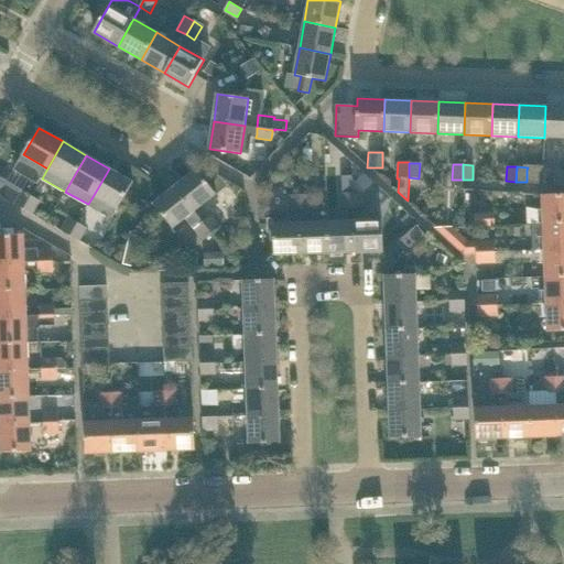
[(112,218),(118,209),(133,182),(109,169),(94,195),(88,204),(112,218)]
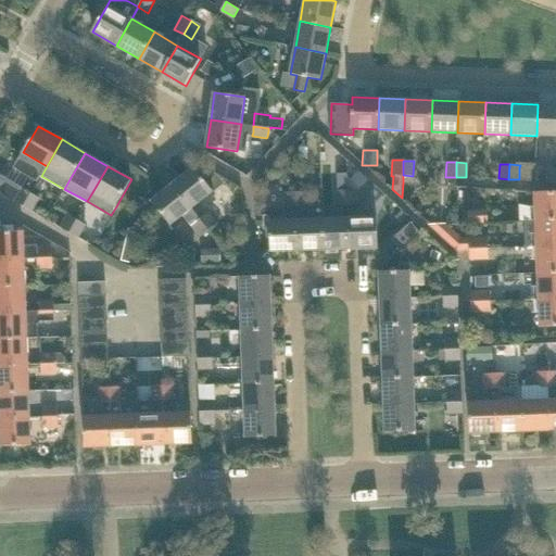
[(192,209),(214,191),(194,167),(173,185),(192,209)]
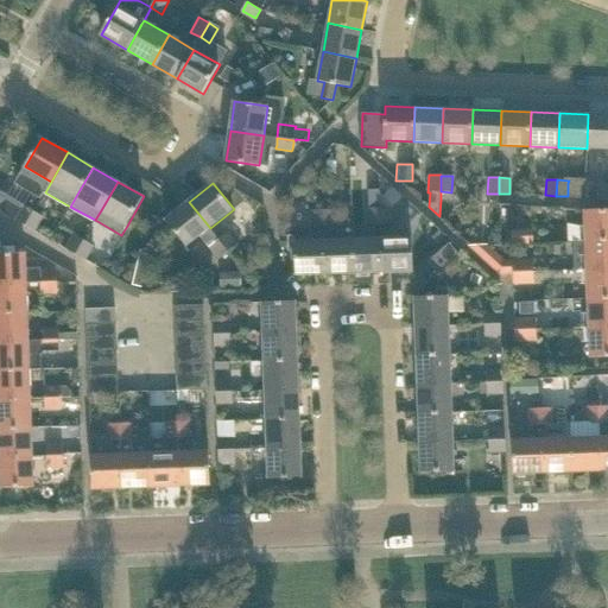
[(586,198),(586,185),(568,183),(568,196),(586,198)]
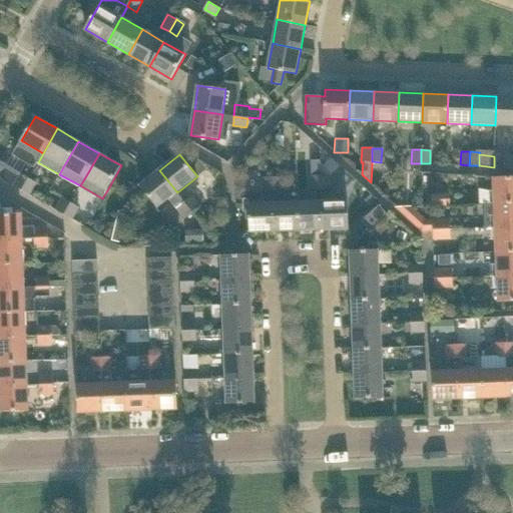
[(186,217),(193,212),(184,201),(177,192),(159,170),(140,185),(157,208),(170,198),(186,217)]
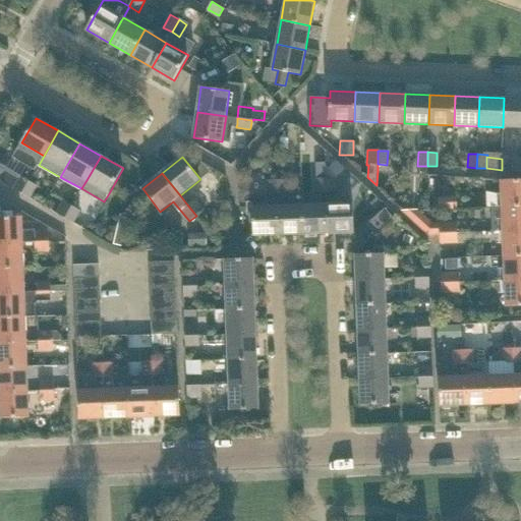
[(21,176),(14,188),(22,192),(30,181),(21,176)]
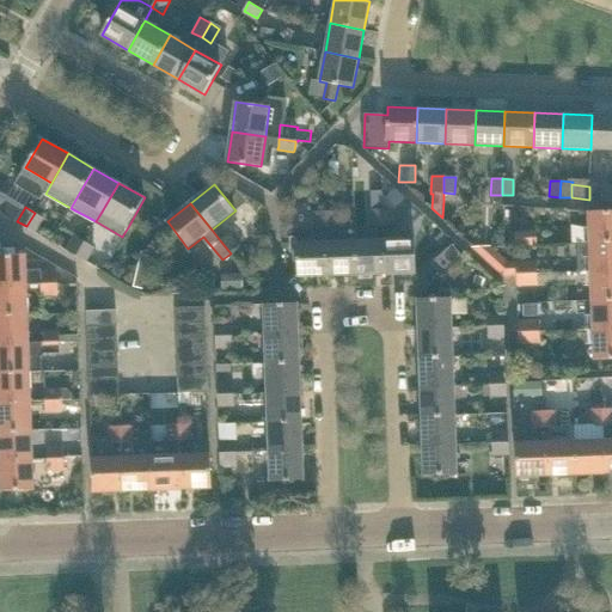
[(373,226),(385,226),(385,209),(373,209),(373,226)]
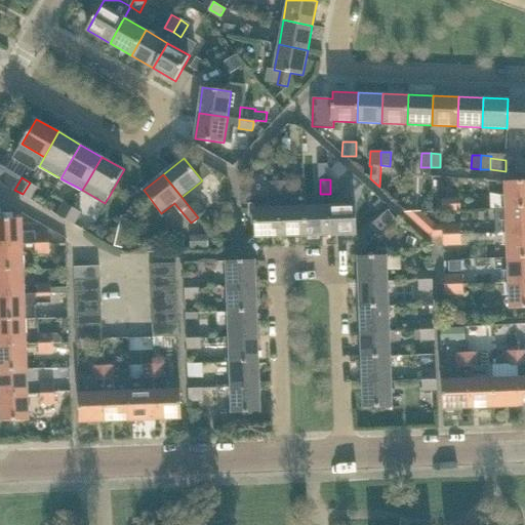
[(330,179),(330,194),(339,193),(339,179),(330,179)]
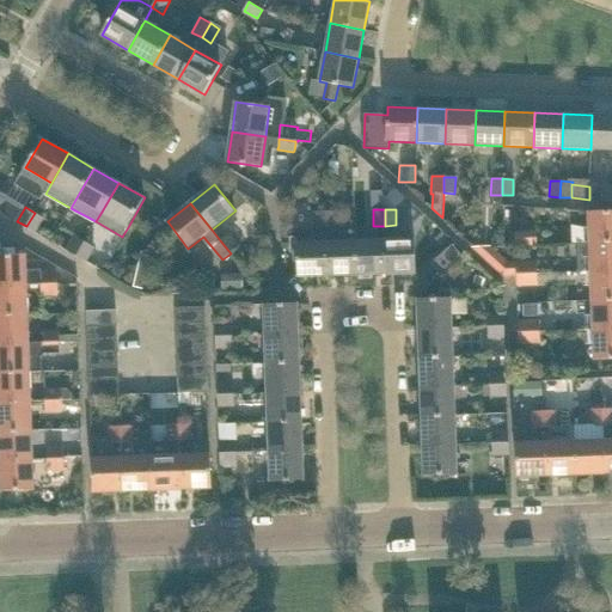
[(325,212),(326,227),(337,227),(337,210),(325,212)]
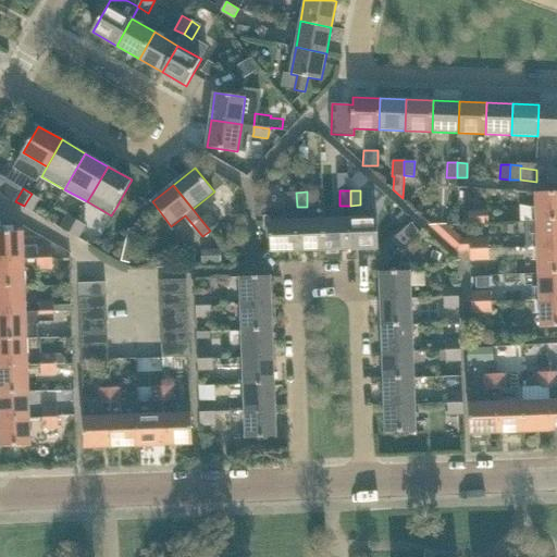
[(536,221),(556,219),(556,192),(535,193),(536,221)]
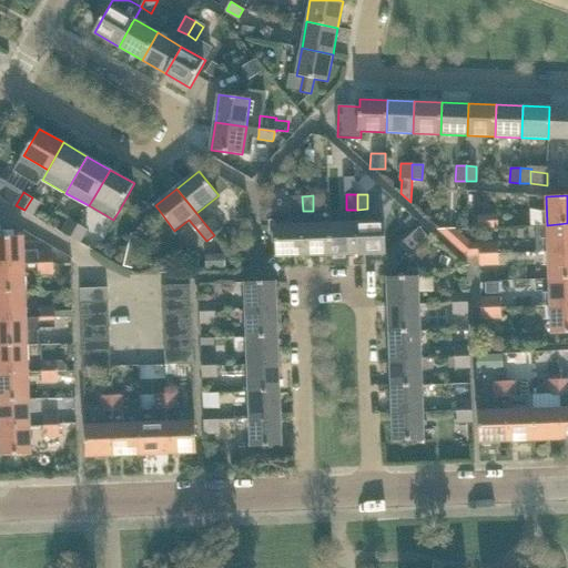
[(293,212),(303,211),(302,196),(292,196),(293,212)]
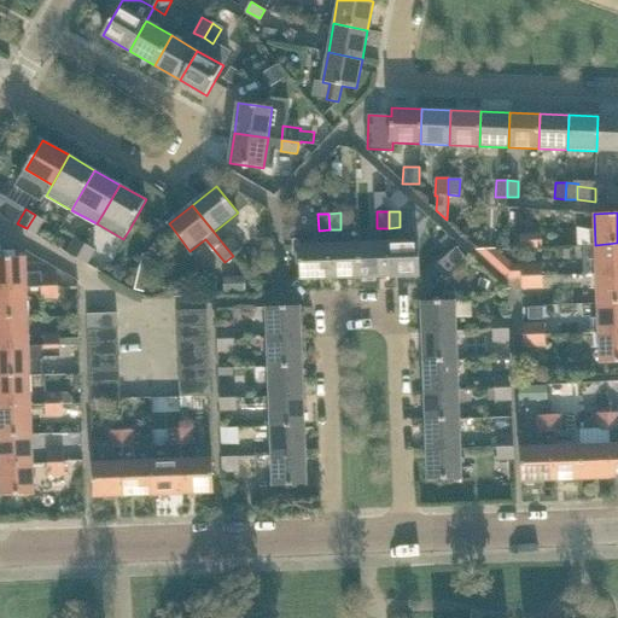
[(45,220),(35,215),(27,228),(36,234),(45,220)]
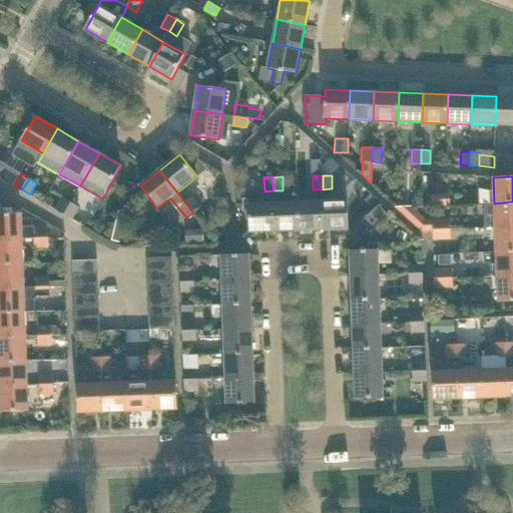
[(432,205),(451,204),(451,192),(431,193),(432,205)]
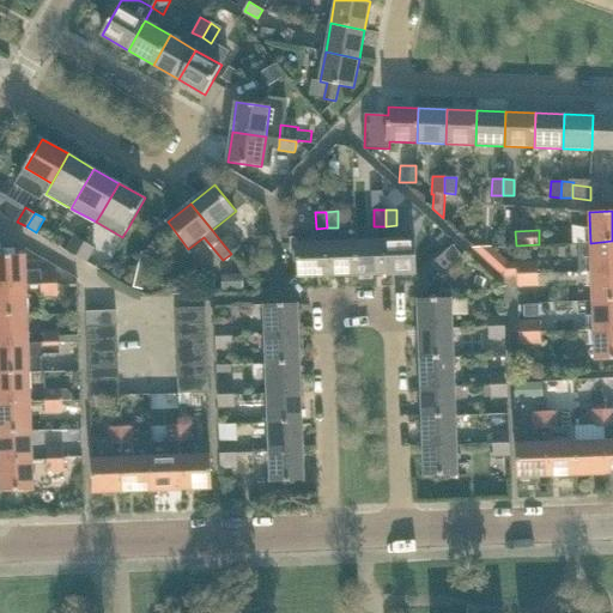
[(230,234),(220,241),(231,254),(240,247),(230,234)]
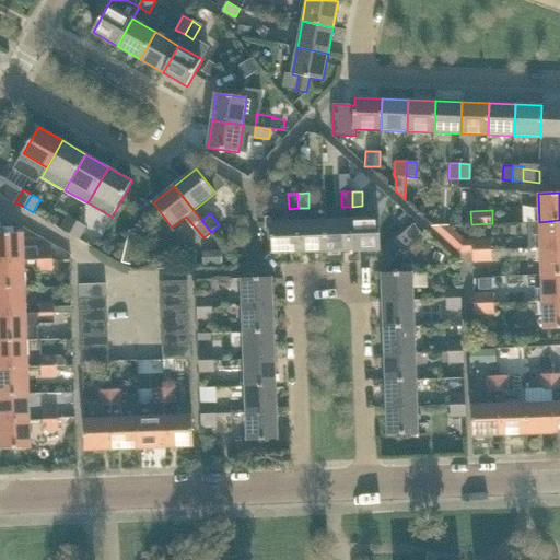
[(69,216),(61,229),(70,234),(78,221),(69,216)]
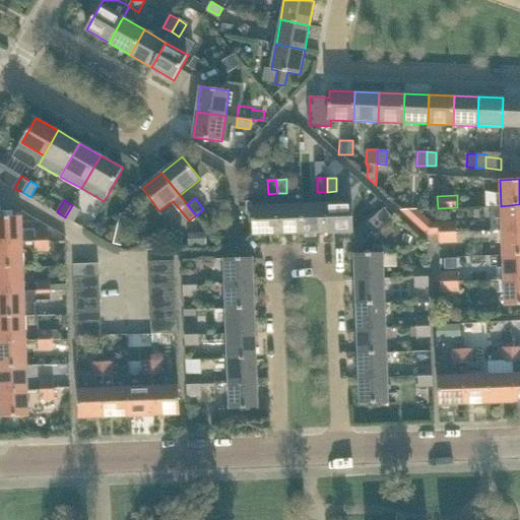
[(328,233),(353,232),(352,203),(327,204),(328,233)]
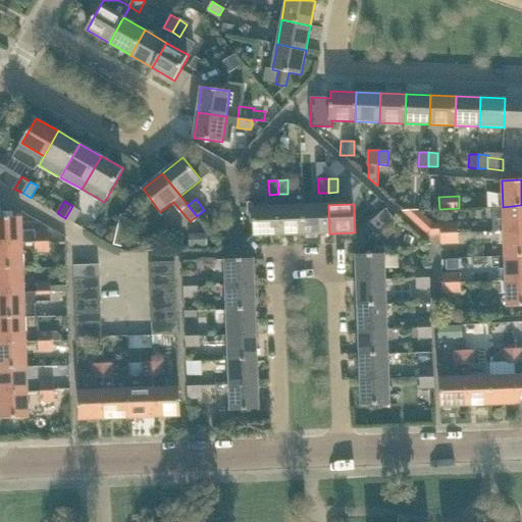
[(279,236),(305,235),(304,205),(278,206),(279,236)]
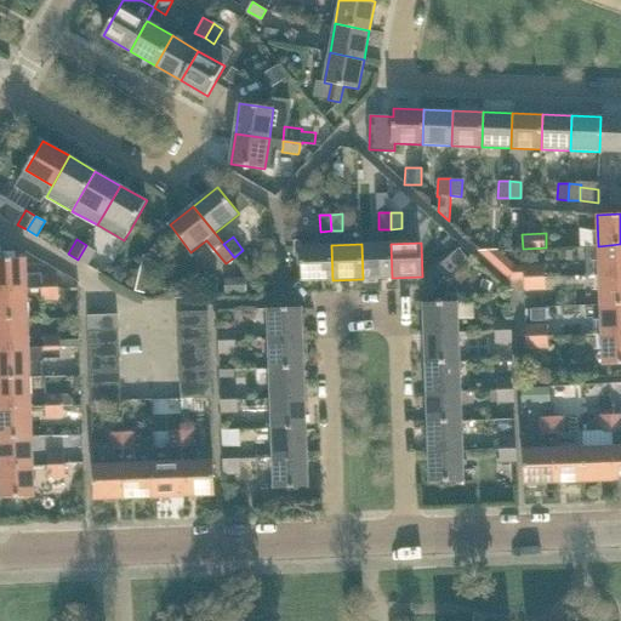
[(363,279),(392,278),(391,244),(362,244),(363,279)]
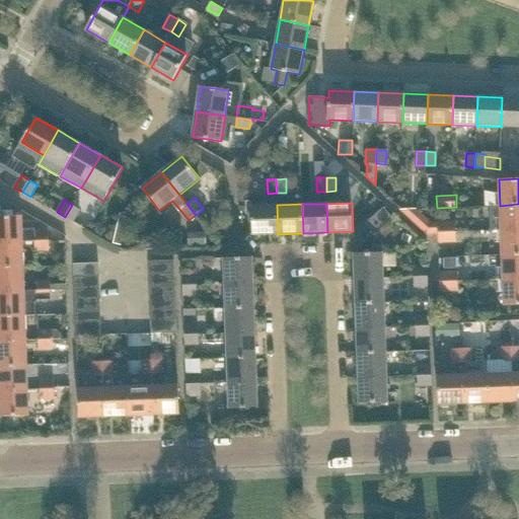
[(501,230),(518,229),(518,204),(500,206),(501,230)]
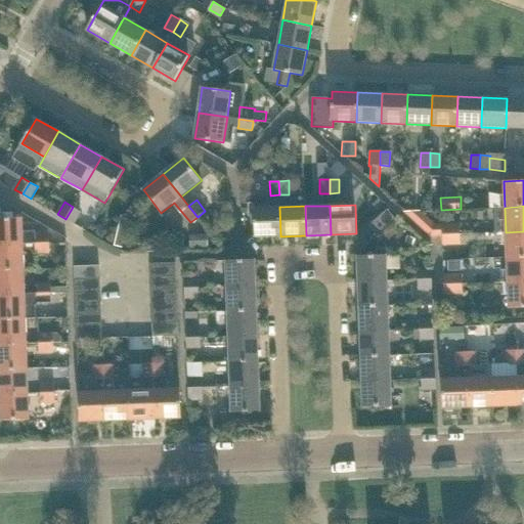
[(81,212),(73,207),(66,219),(74,224),(81,212)]
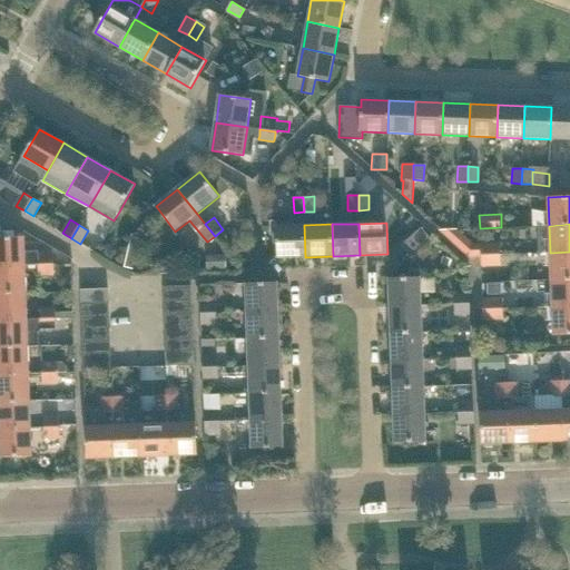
[(277,258),(305,257),(304,225),(276,226),(277,258)]
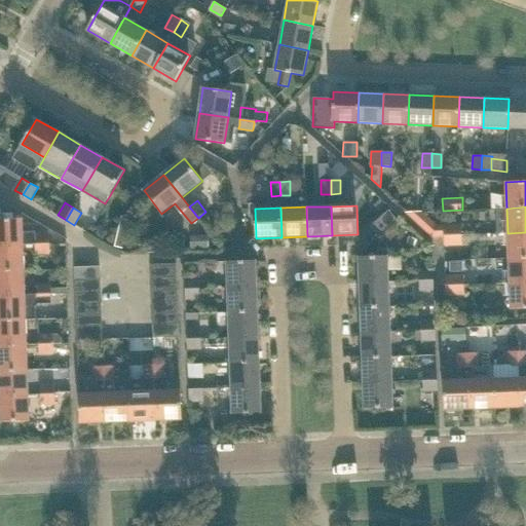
[(122,216),(115,247),(122,248),(129,217),(122,216)]
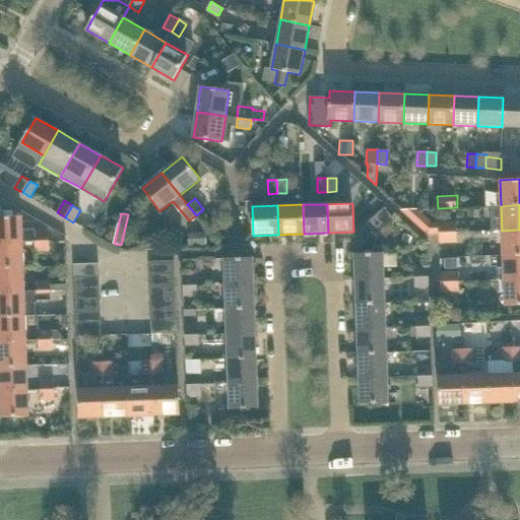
[(0,242),(23,242),(22,216),(0,216),(0,242)]
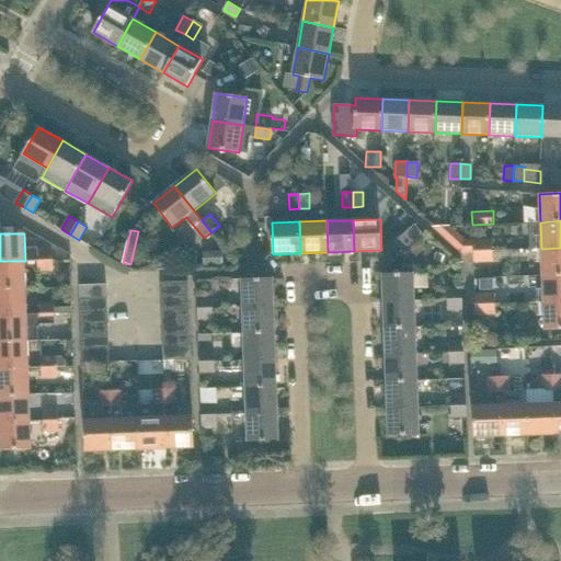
[(474,251),(493,250),(493,241),(473,241),(474,251)]
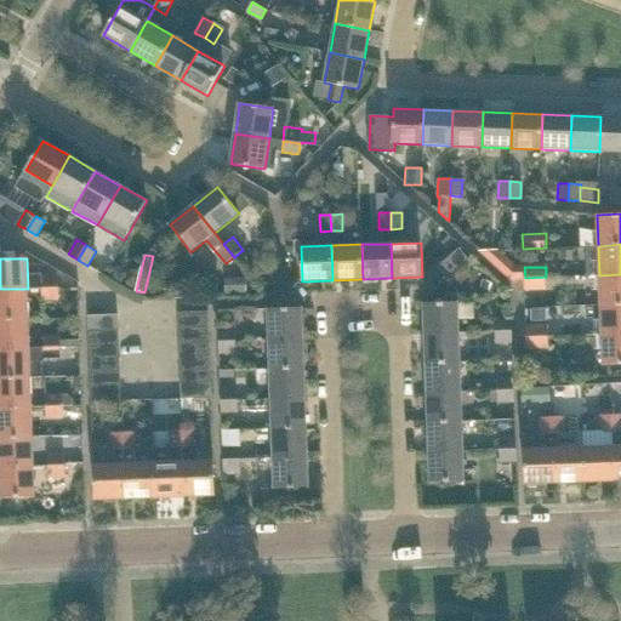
[(600,306),(620,303),(620,274),(599,275),(600,306)]
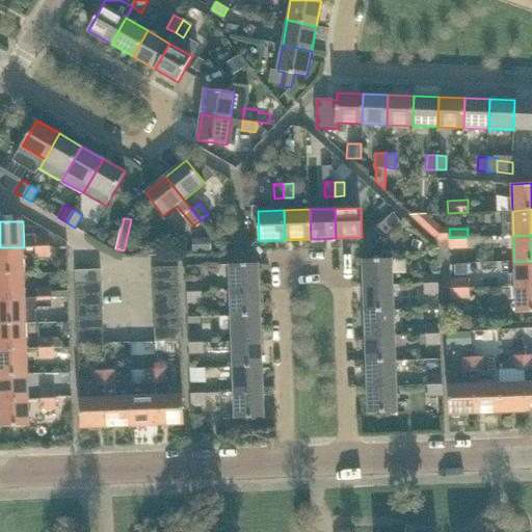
[(36,246),(51,246),(51,236),(36,237),(36,246)]
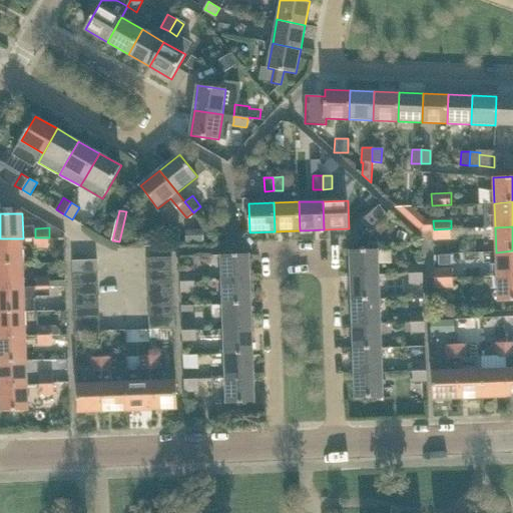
[(451,228),(434,229),(434,239),(452,238),(451,228)]
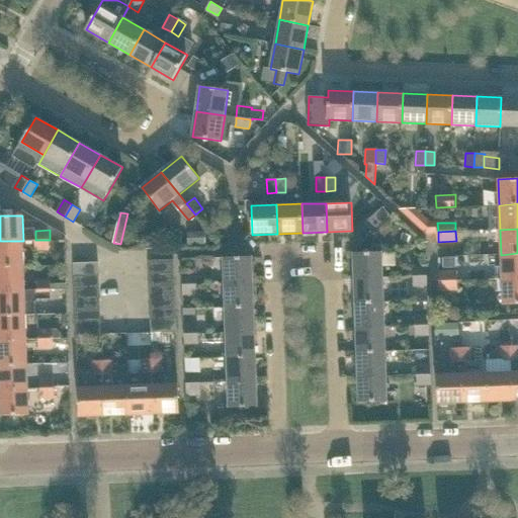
[(35,249),(50,249),(50,240),(35,240),(35,249)]
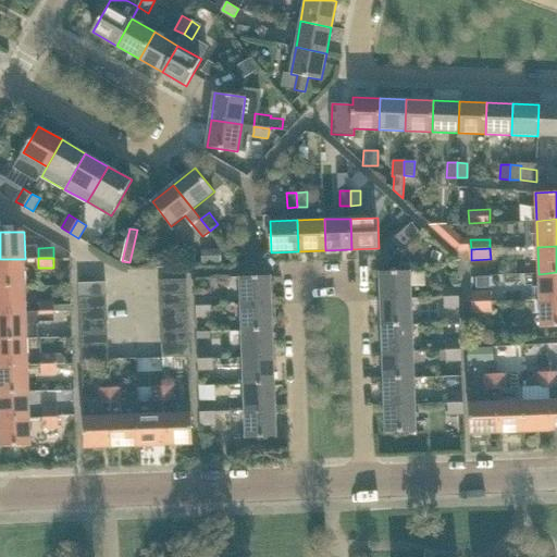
[(0,285),(26,285),(25,259),(0,259),(0,285)]
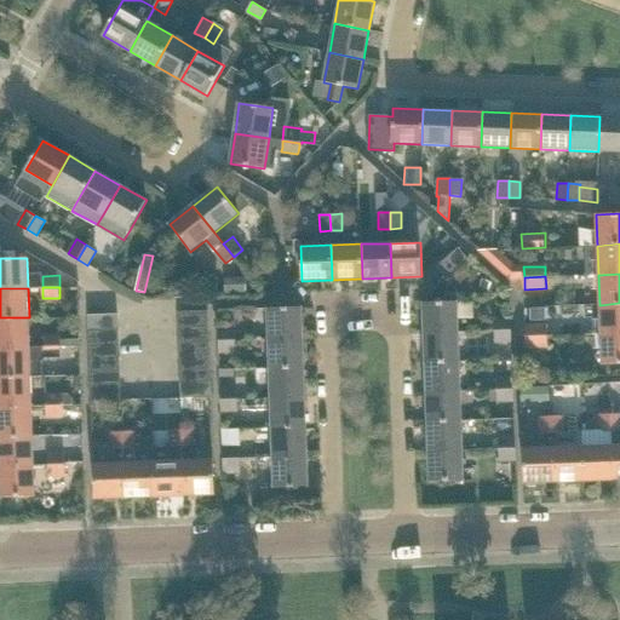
[(424,333),(459,332),(458,302),(423,303),(424,333)]
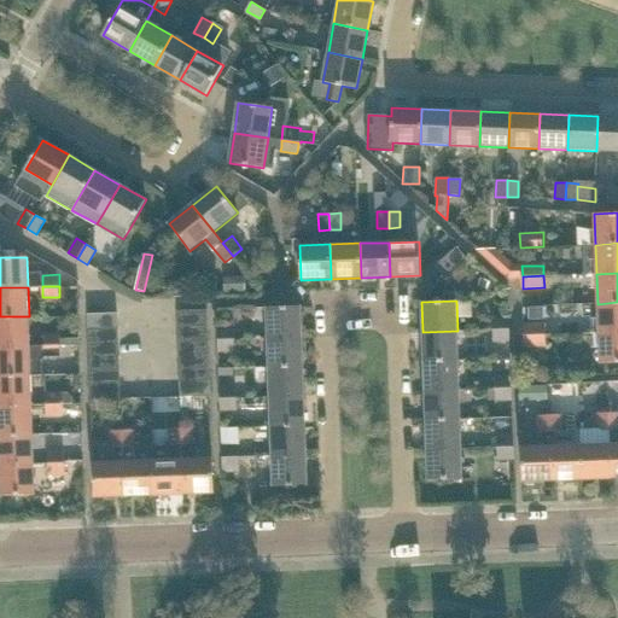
[(599,333),(617,331),(617,302),(598,304),(599,333)]
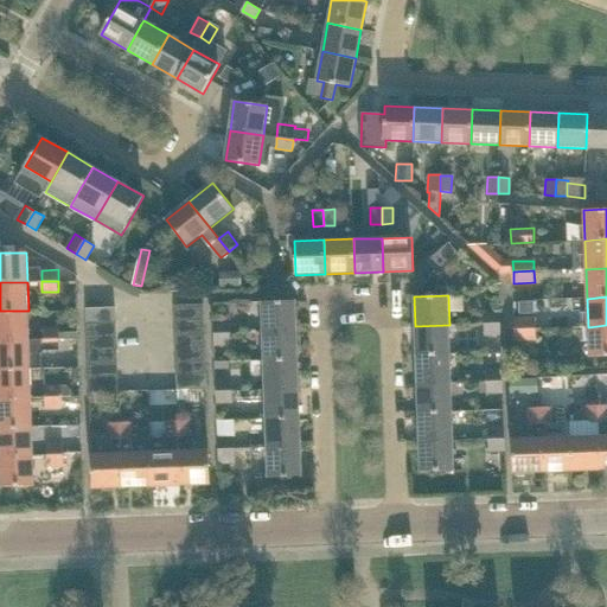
[(263,332),(296,331),(295,301),(262,301),(263,332)]
